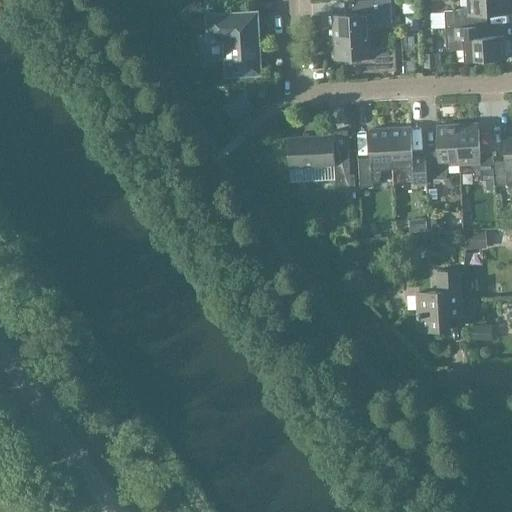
[(331,15),(332,38),(370,36),(369,24),(391,23),(389,0),(382,0),(358,1),(359,14),(331,15)]
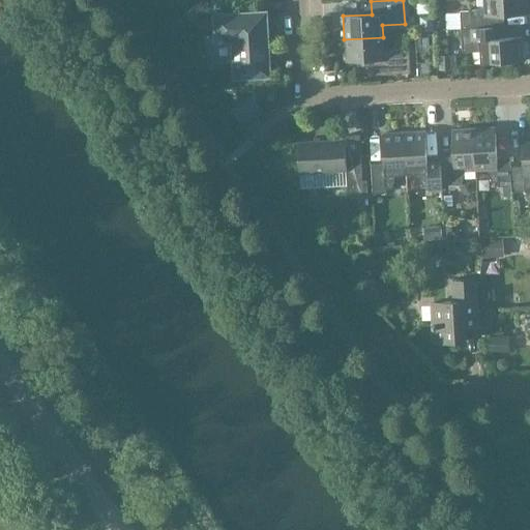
[(524,0),(483,0),(484,7),(470,10),(460,11),(460,13),(460,29),(490,28),(489,17),(525,15),(524,0)]
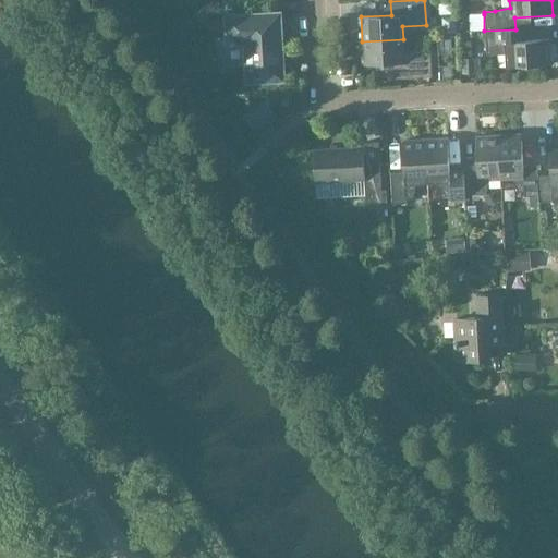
[(484,14),(471,15),(472,32),(484,31),(484,14)]
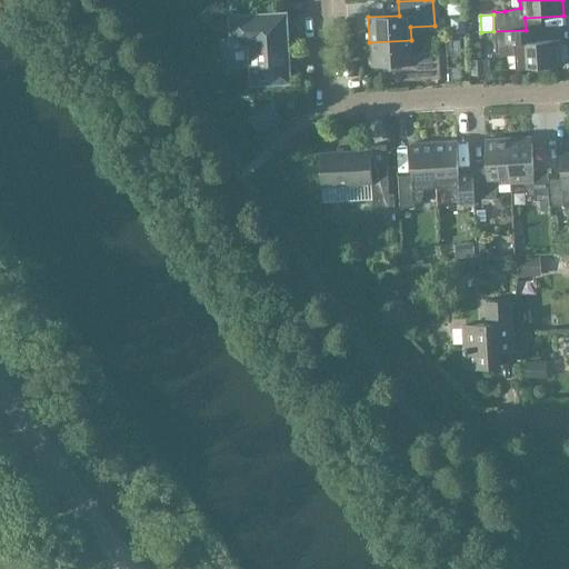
[(288,82),(285,16),(231,18),(232,42),(222,43),(232,65),(251,63),(252,85),(288,82)]
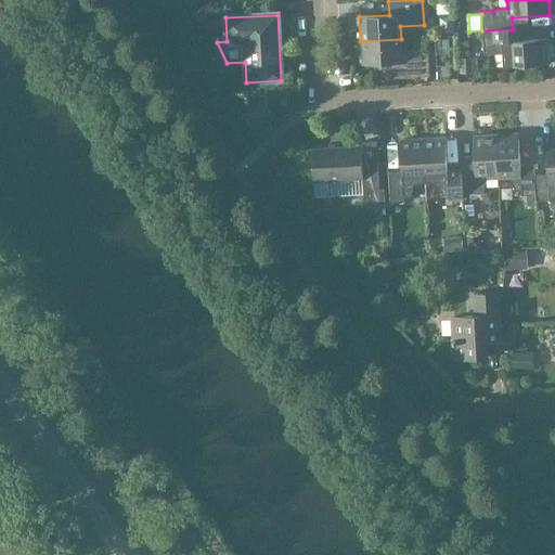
[(439,34),(453,34),(452,16),(438,16),(439,34)]
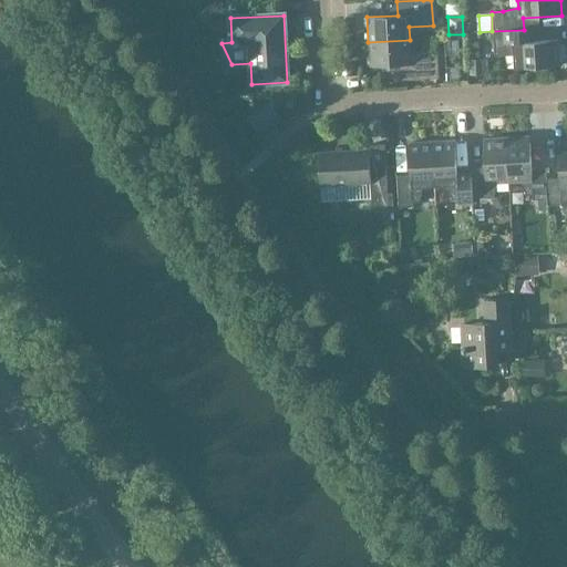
[(492,31),(494,57),(513,55),(514,68),(558,65),(558,61),(562,61),(565,58),(564,47),(560,43),(557,43),(557,40),(524,41),(524,30),(492,31)]
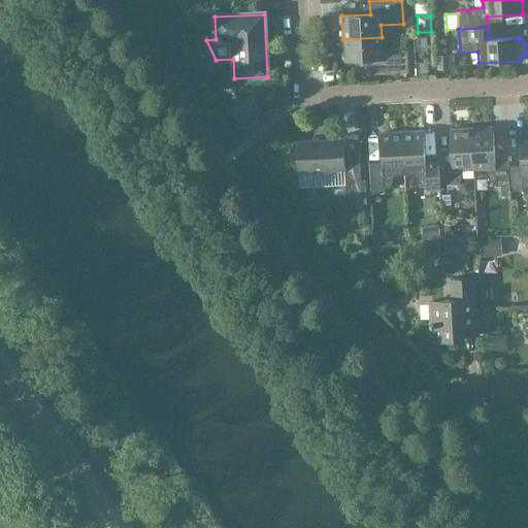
[(382,37),(342,39),(343,62),(371,60),(372,74),(407,73),(406,48),(382,50),(382,37)]
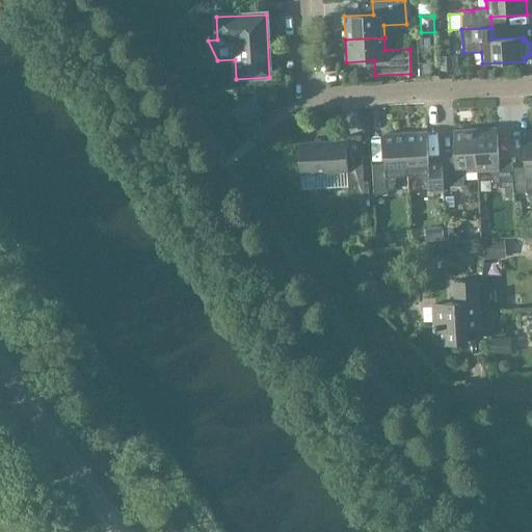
[(451,57),(441,58),(442,73),(452,73),(451,57)]
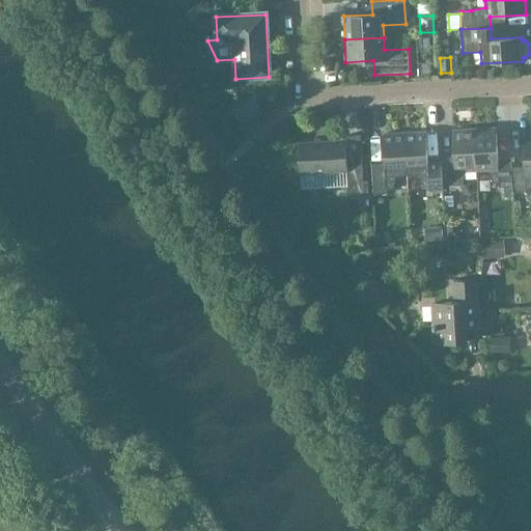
[(495,128),(473,130),(476,170),(487,170),(492,184),(498,184),(499,188),(503,188),(511,188),(510,168),(510,158),(497,159),(495,128)]
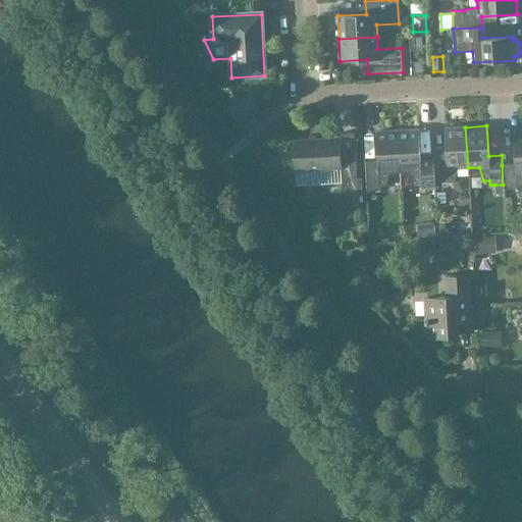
[(432,159),(434,184),(454,181),(457,168),(468,167),(465,127),(444,128),(446,158),(432,159)]
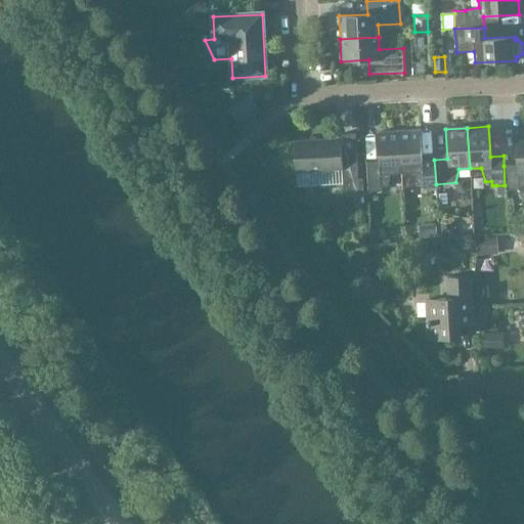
[(420,130),(398,131),(400,172),(412,171),(417,185),(423,184),(423,188),(436,187),(436,184),(434,160),(422,160),(420,130)]
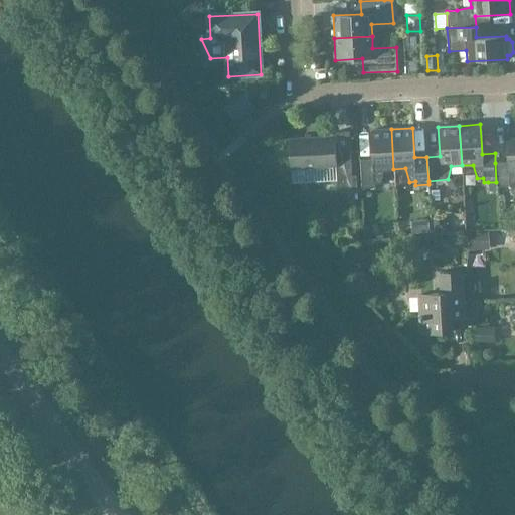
[(393,169),(391,129),(370,130),(372,160),(359,160),(360,184),(362,184),(362,188),(374,188),(374,183),(380,183),(383,169),(393,169)]
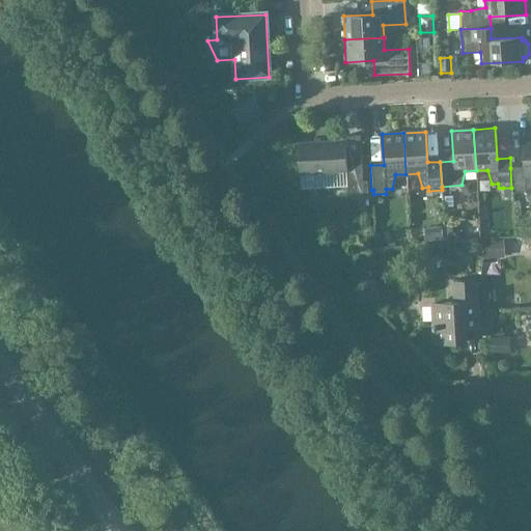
[(524,167),(510,168),(511,188),(512,193),(525,192),(530,191),(530,136),(522,137),(524,167)]
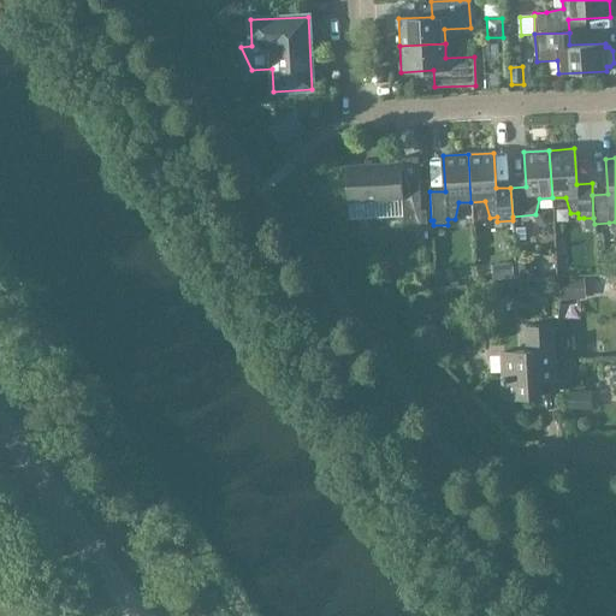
[(401,200),(403,225),(421,224),(418,181),(401,182),(400,163),(345,166),(348,202),(401,200)]
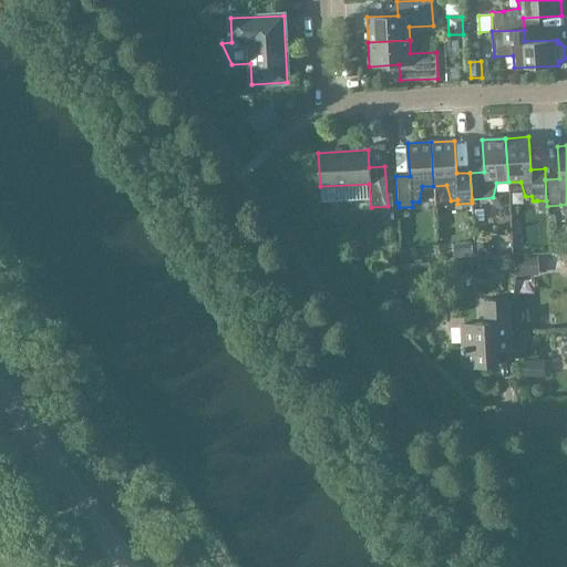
[(546,200),(537,200),(538,214),(547,213),(547,206),(546,200)]
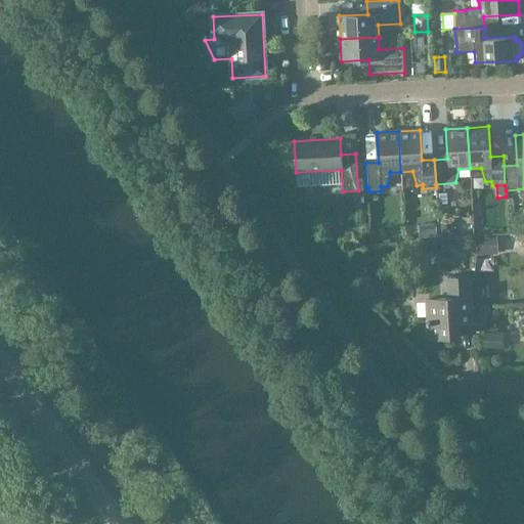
[(452,234),(452,227),(448,223),(440,223),(440,234),(452,234)]
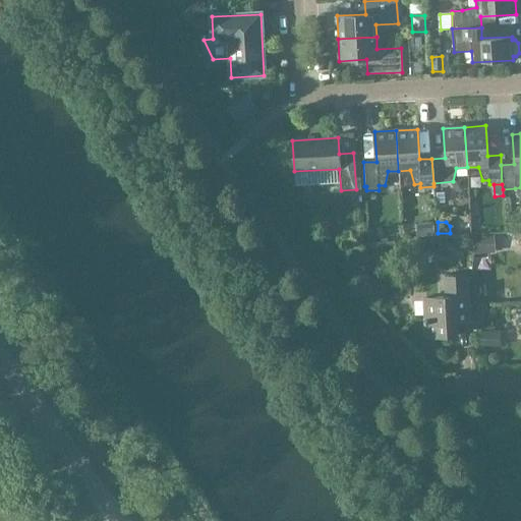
[(516,222),(507,223),(507,231),(516,230),(516,222)]
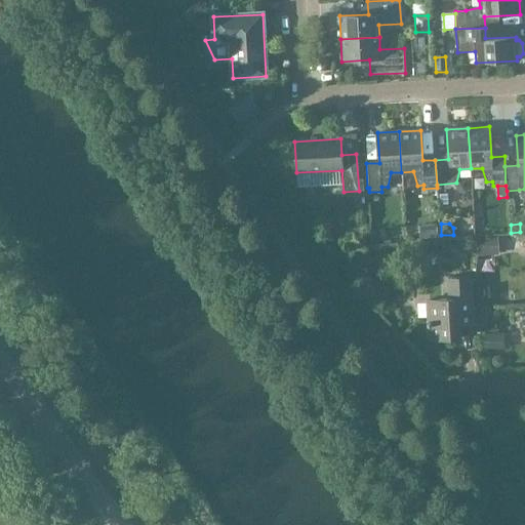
[(477,257),(496,256),(495,239),(476,241),(477,257)]
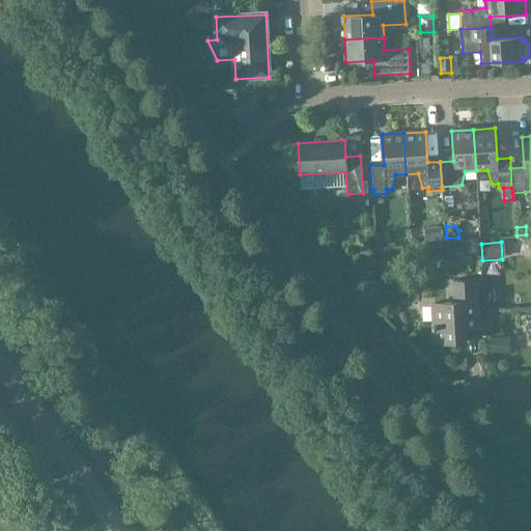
[(464,329),(478,328),(475,280),(452,282),(453,302),(430,304),(434,343),(465,341),(464,329)]
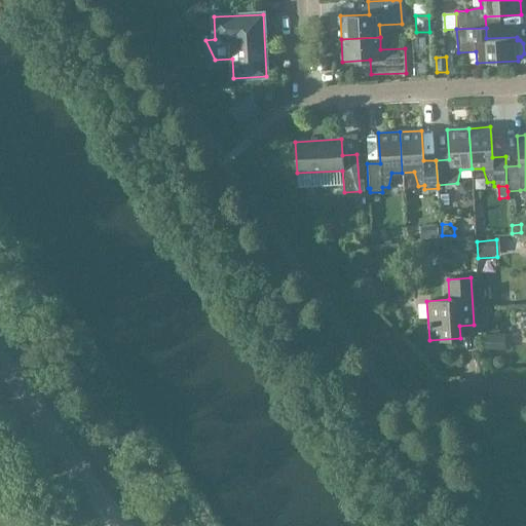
[(487,335),(487,349),(500,349),(499,334),(487,335)]
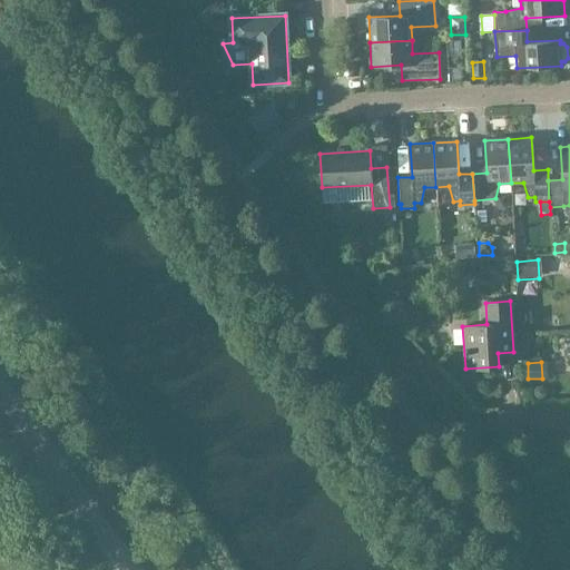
[(534,395),(538,399),(542,399),(546,395),(546,391),(542,387),(538,387),(534,391),(534,395)]
